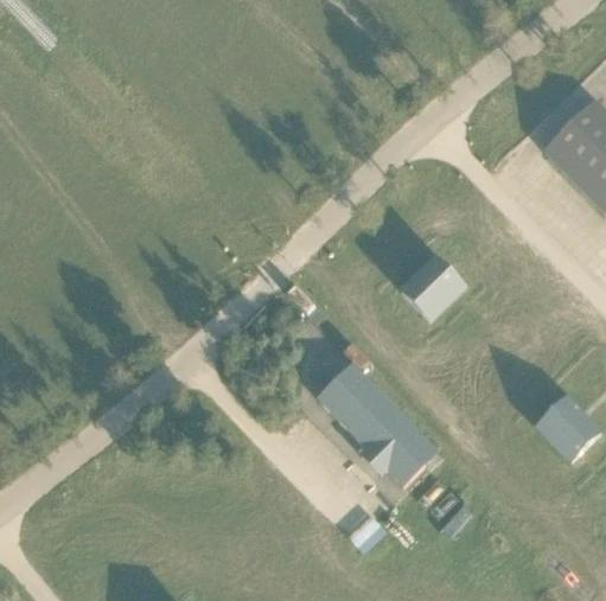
[(605,212),(605,110),(594,98),(542,151),(605,213),(605,212)]
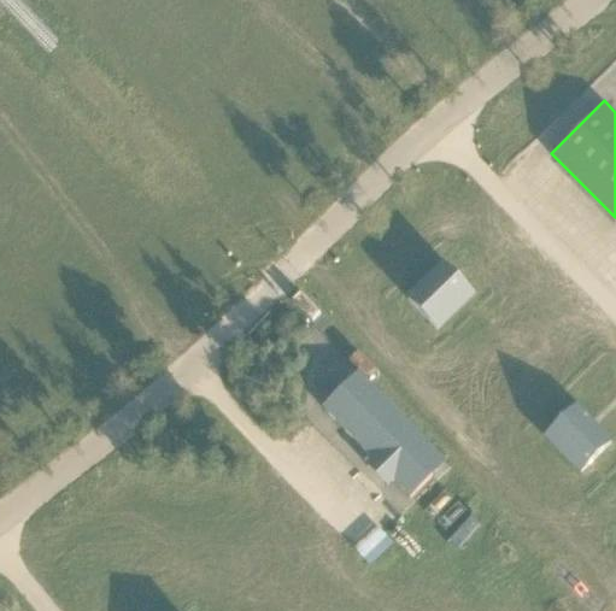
[(474,292),(440,257),(403,293),(436,328),(474,292)]
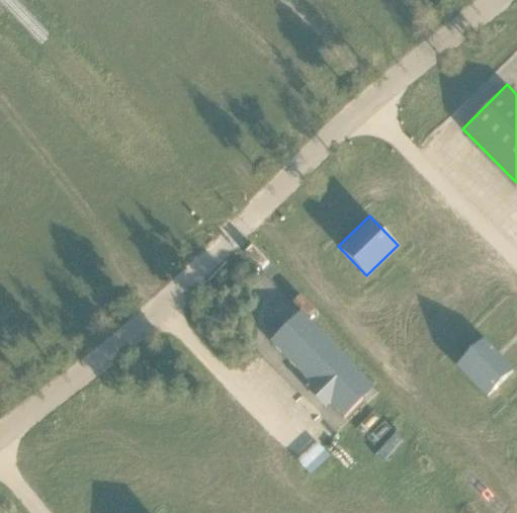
[(373,385),(299,309),(268,339),(311,382),(306,388),(324,406),(329,401),(343,415),(373,385)]
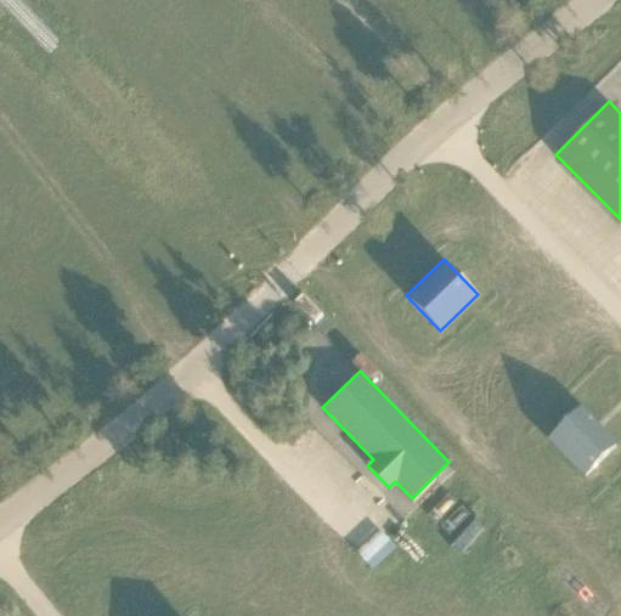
[(581,403),(547,438),(583,474),(617,441),(581,403)]
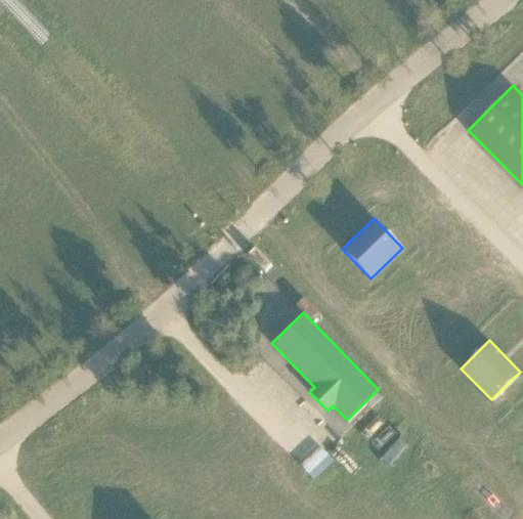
[(301,462),(311,475),(333,459),(322,445),(301,462)]
